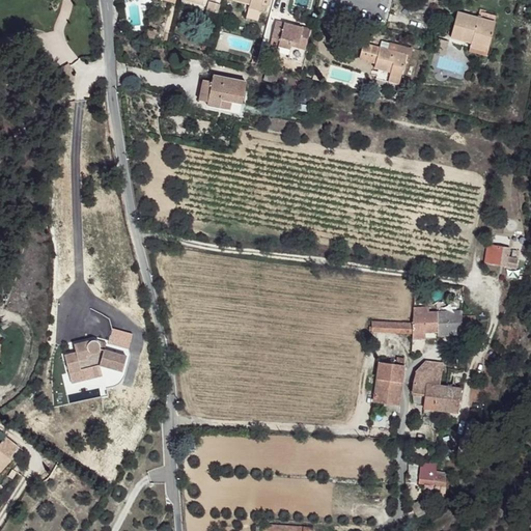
[(250,4),(249,9),(259,12),(262,5),(269,7),(271,0),(235,0),(250,4)]
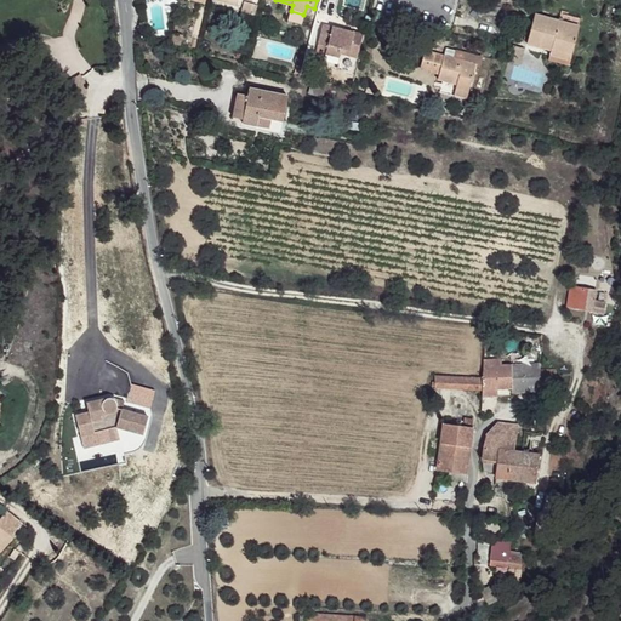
[(255,15),(257,5),(241,1),(239,11),(255,15)]
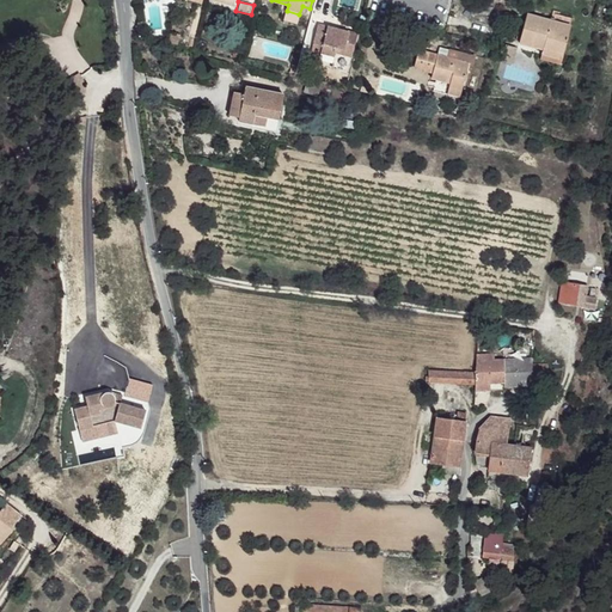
[(518,43),(542,49),(562,55),(570,26),(526,14),(518,43)]
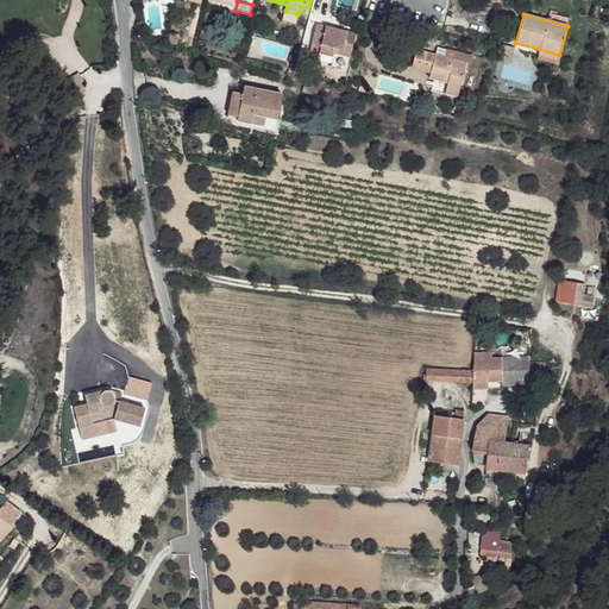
[(321,46),(320,55),(332,57),(333,52),(350,57),(356,35),(318,25),(312,44),(321,46)]
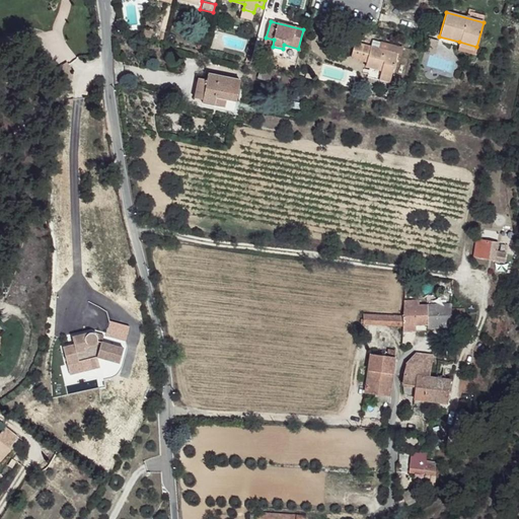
[(473,56),(476,47),(459,42),(457,51),(473,56)]
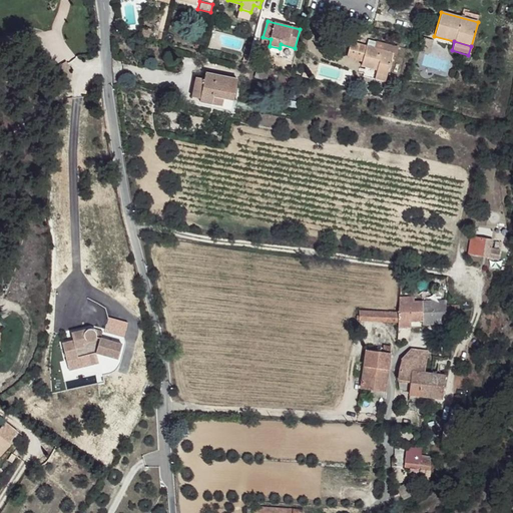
[(378,70),(376,75),(387,77),(392,54),(367,48),(362,66),(378,70)]
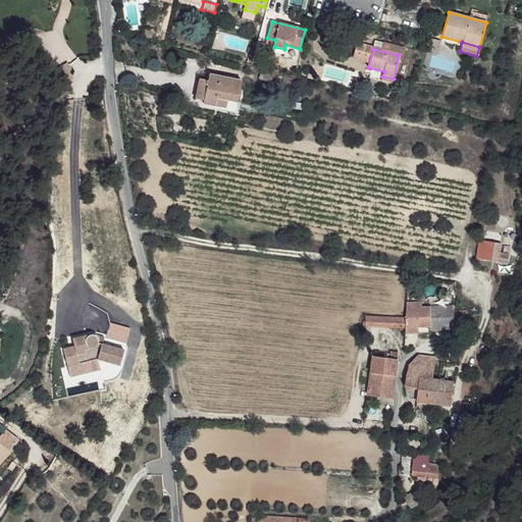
[(210,74),(209,81),(204,101),(204,103),(227,108),(228,100),(238,102),(242,82),(210,74)]
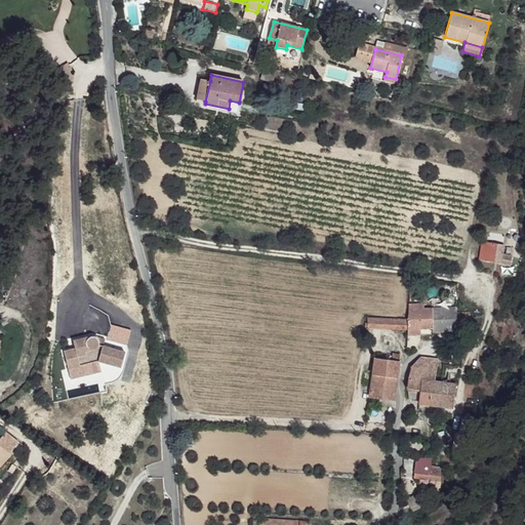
[(205,102),(210,81),(202,80),(196,101),(205,102)]
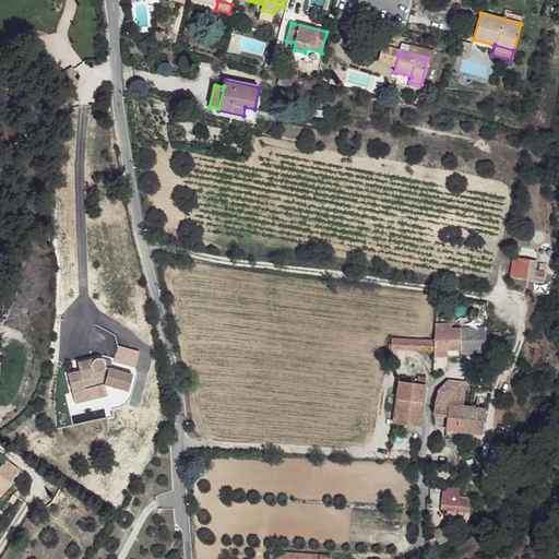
[(245,107),(244,116),(252,118),(254,109),(245,107)]
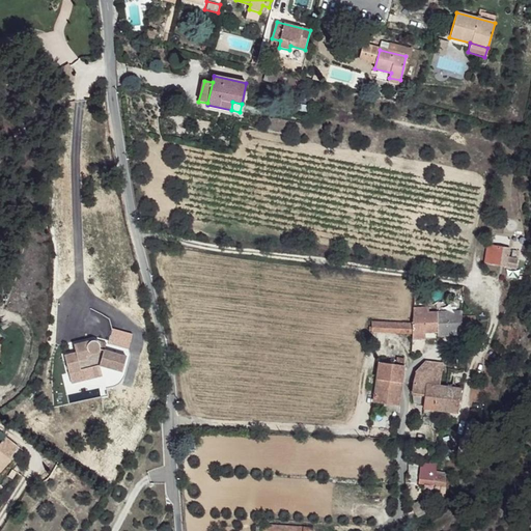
[(308,112),(309,105),(298,104),(296,110),(308,112)]
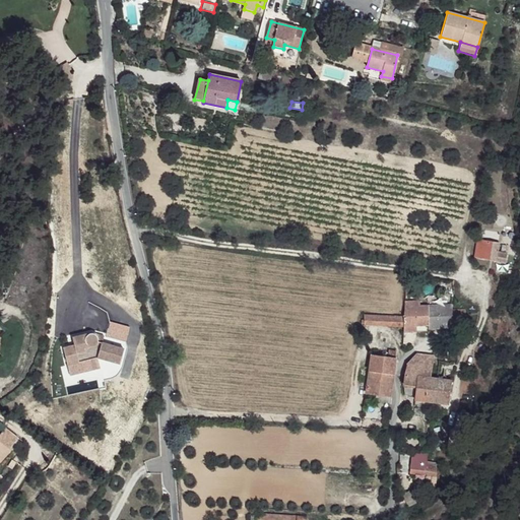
[(499,243),(477,240),(474,258),(505,263),(507,254),(498,252),(499,243)]
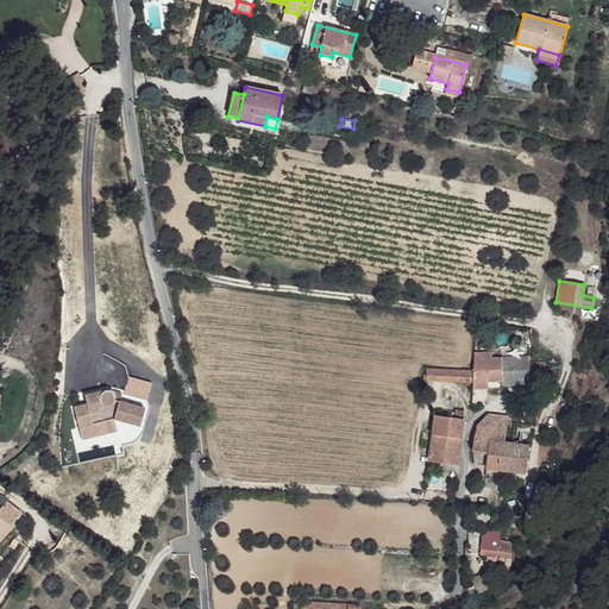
[(491,351),(475,352),(473,371),(473,382),(489,382),(503,381),(504,385),(552,383),(550,369),(546,369),(546,363),(531,363),(529,356),(493,358),(491,351)]
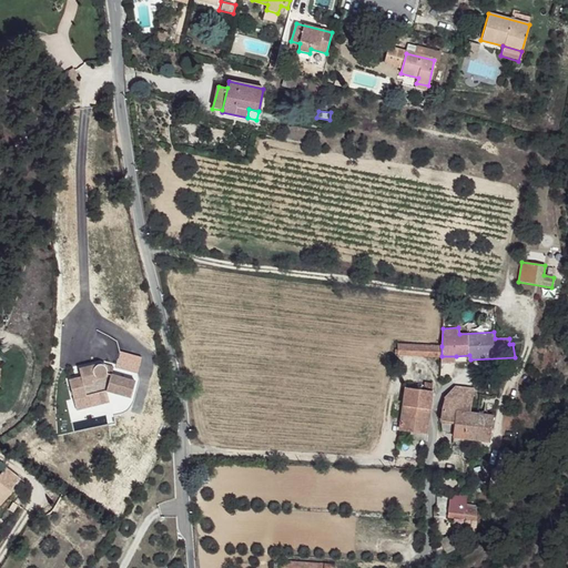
[(398,354),(442,356),(442,346),(398,344),(398,354)]
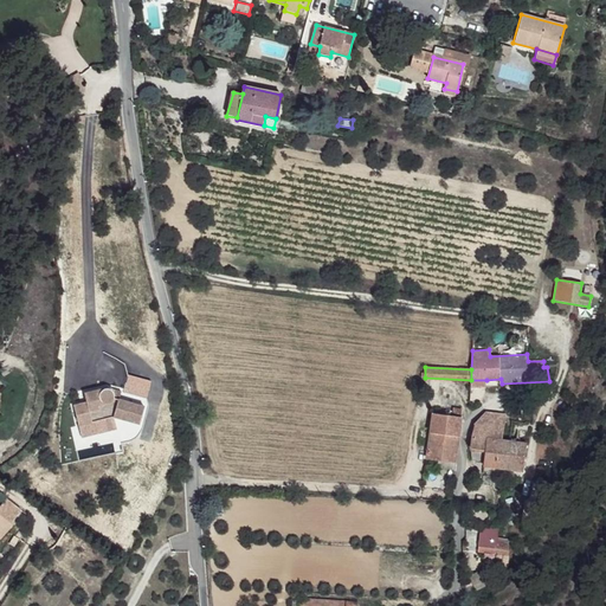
[(81,437),(79,431),(78,426),(115,417),(148,426),(154,408),(115,398),(116,397),(116,394),(116,392),(113,389),(111,388),(85,394),(86,403),(73,406),(77,423),(69,424),(71,439),(81,437)]
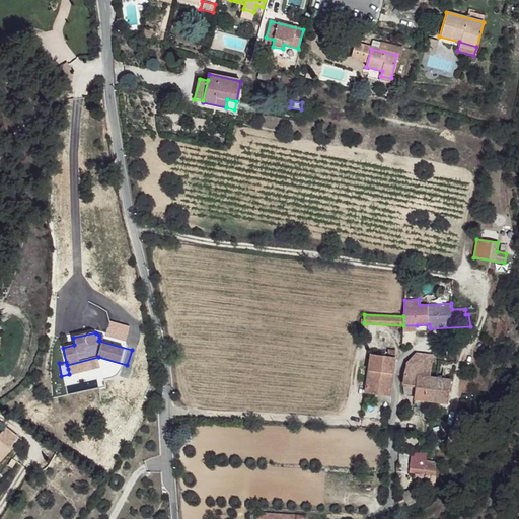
[(128,343),(96,334),(99,336),(99,338),(99,340),(98,341),(132,350),(132,349),(128,343)]
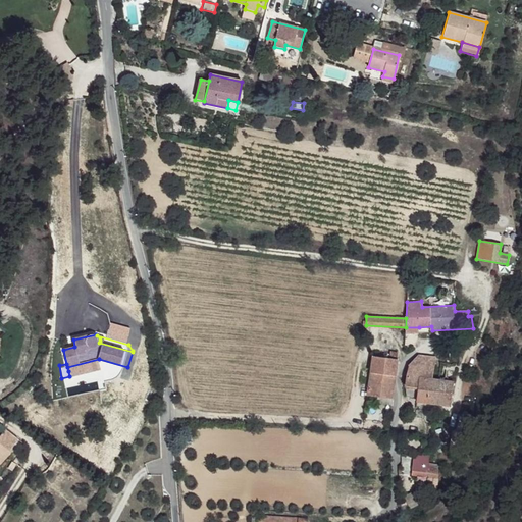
[(389,359),(373,357),(367,396),(379,398),(378,404),(392,406),(399,353),(390,352),(389,359)]
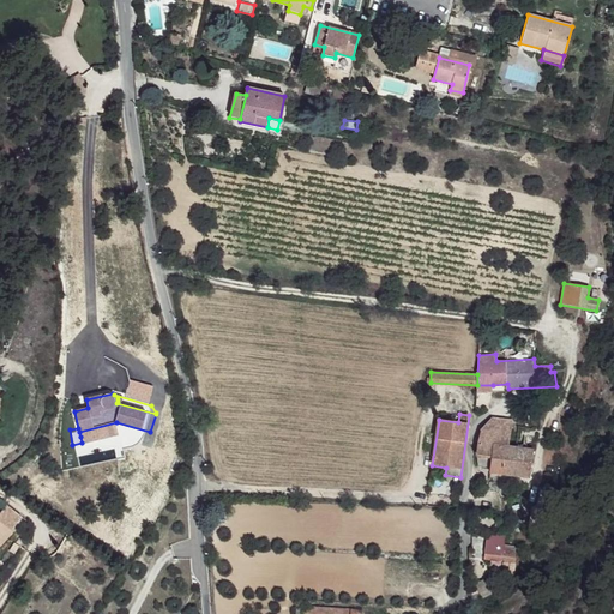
[(491,473),(512,475),(516,449),(507,446),(512,421),(493,420),(482,432),(477,456),(480,467),(492,469),(491,473)]
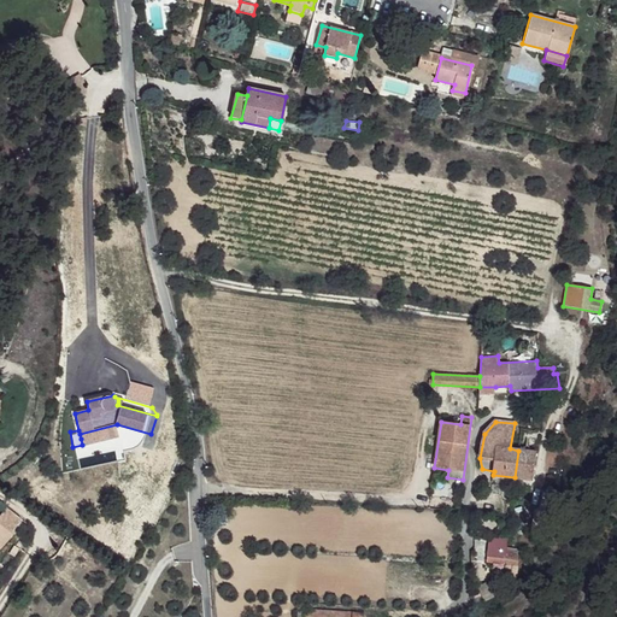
[(80,434),(81,439),(117,429),(150,439),(151,434),(117,424),(80,434)]
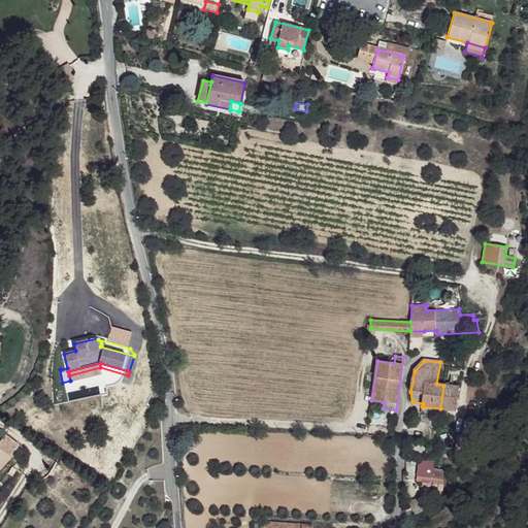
[(443,386),(440,408),(456,410),(459,388),(443,386)]
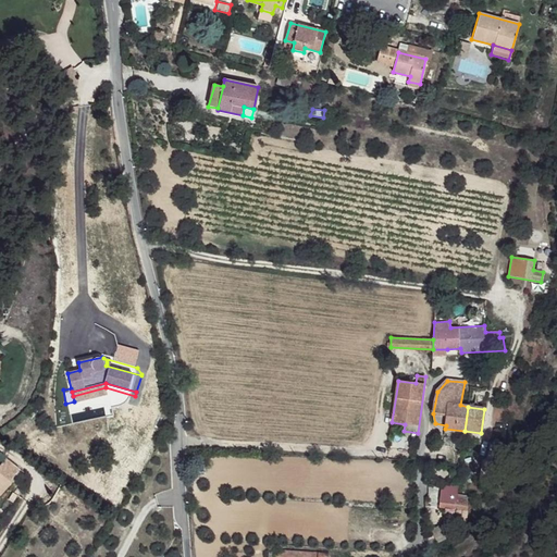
[(0,462),(0,495),(22,469),(7,456),(0,462)]
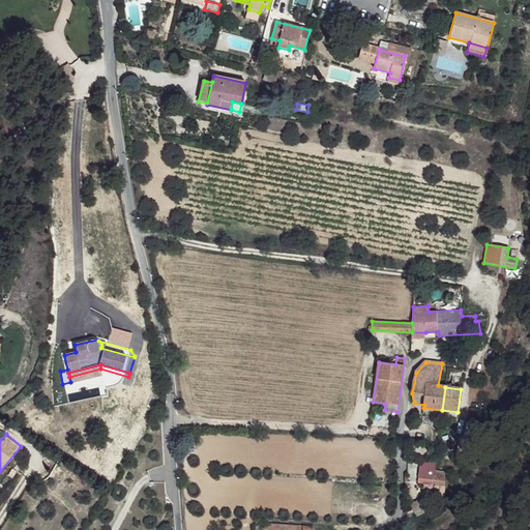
[(423,460),(421,473),(434,475),(435,469),(436,461),(423,460)]
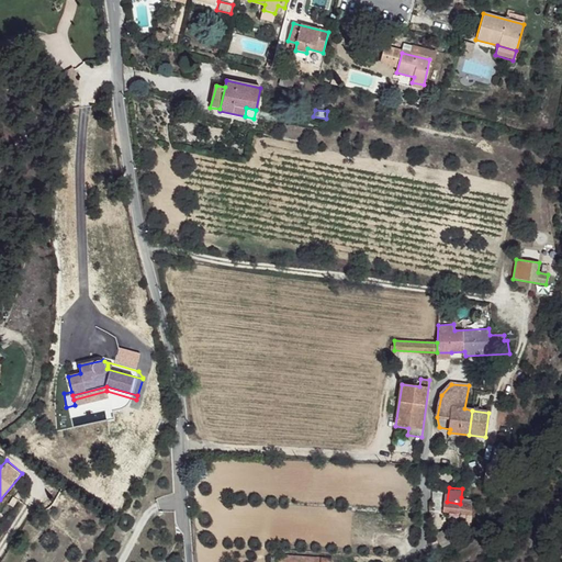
[(459,513),(460,504),(447,502),(445,510),(459,513)]
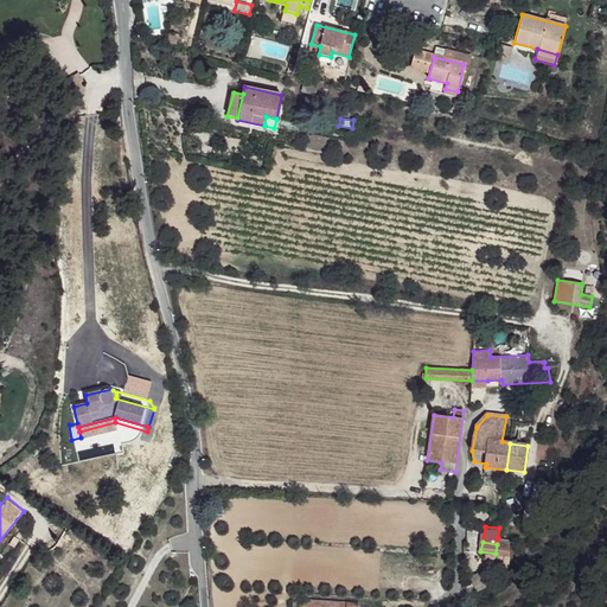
[(511,545),(497,544),(496,554),(509,555),(511,545)]
